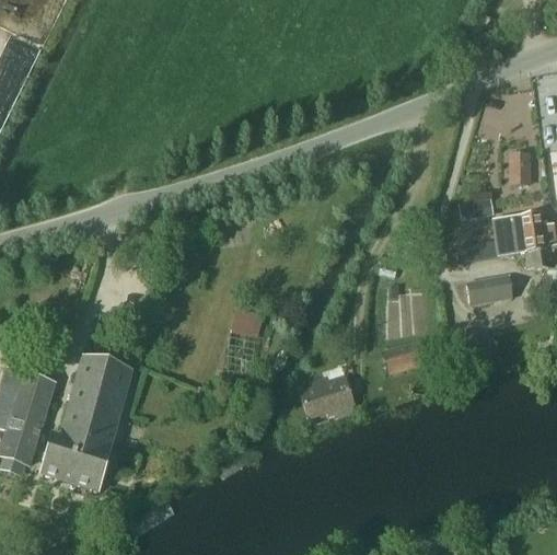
[(492,199),(462,204),(464,221),(495,217),(494,206),(492,199)]
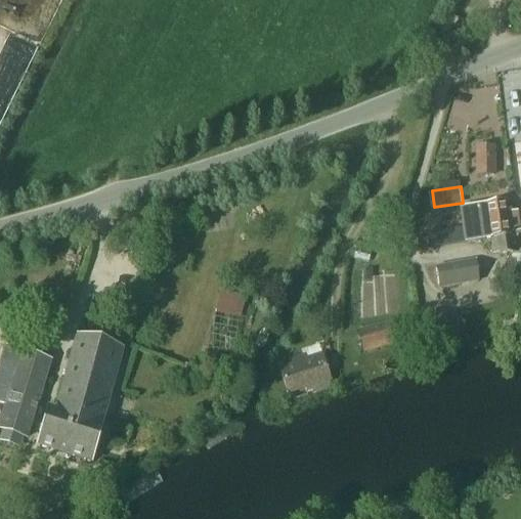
[(492,233),(513,230),(513,229),(520,227),(520,214),(519,208),(510,209),(509,198),(464,204),(469,236),(492,233)]
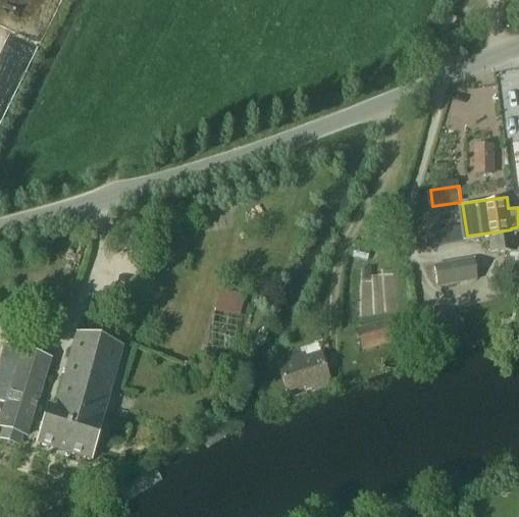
[(514,246),(511,229),(490,233),(491,243),(498,242),(499,248),(514,246)]
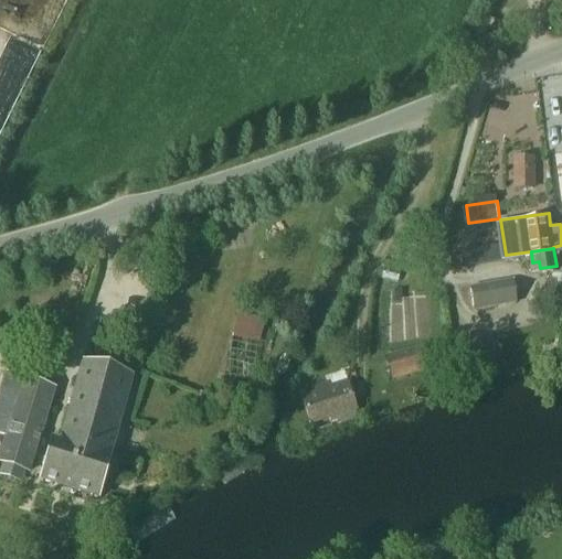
[(494,280),(472,285),(476,308),(499,303),(494,280)]
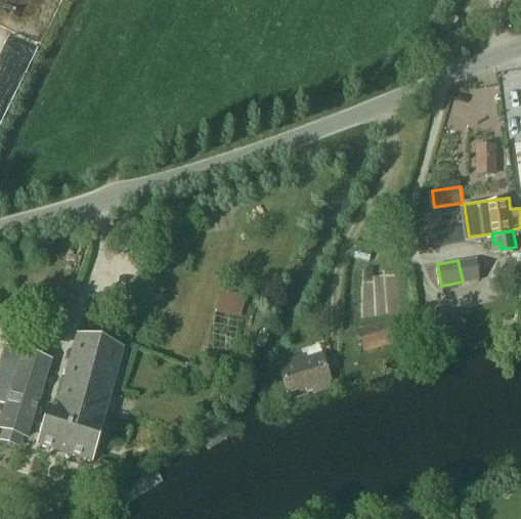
[(249,341),(262,293),(250,289),(223,284),(217,308),(206,356),(233,361),(241,339),(249,341)]
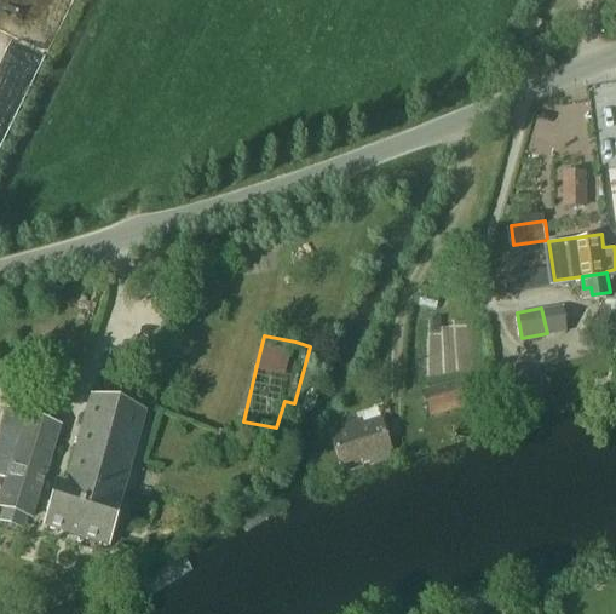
[(426,390),(432,412),(475,401),(468,379),(426,390)]
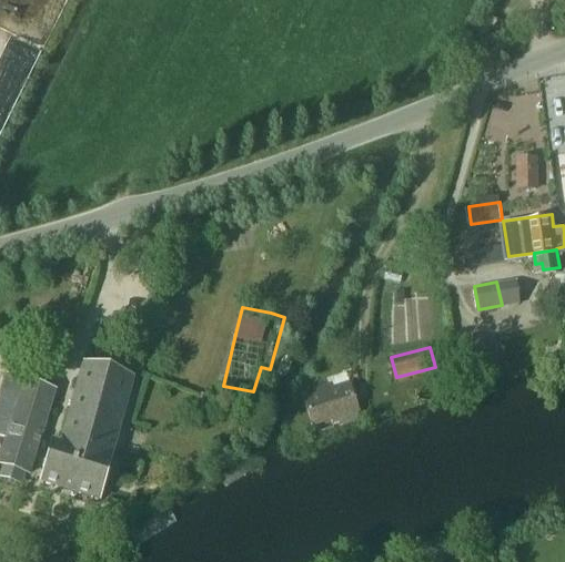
[(101,496),(135,375),(86,360),(59,455),(51,452),(43,479),(101,496)]
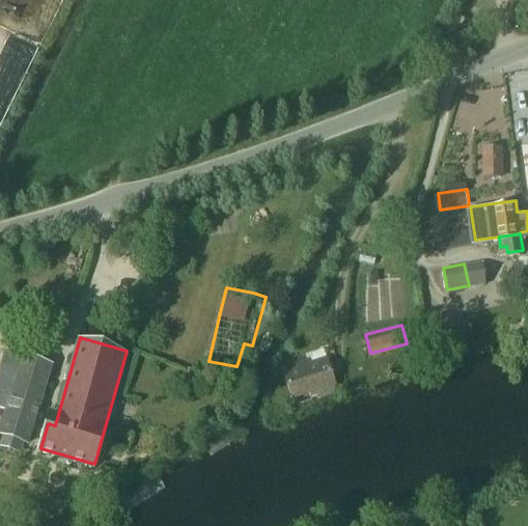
[(336,382),(328,355),(325,347),(309,352),(310,355),(301,358),(302,363),(286,368),(295,394),(336,382)]
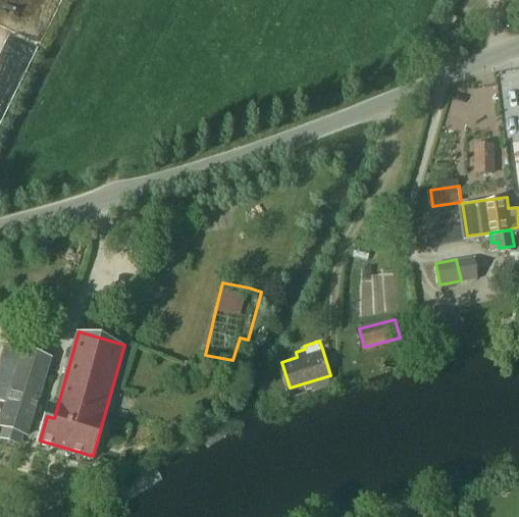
[(30,431),(53,357),(23,348),(1,419),(0,422),(4,423),(0,435),(21,443),(26,430),(30,431)]
